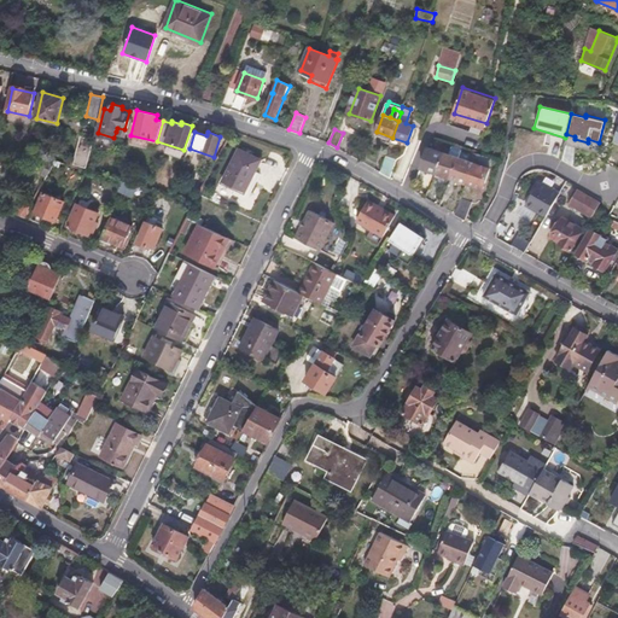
[(75,164),(87,167),(93,140),(81,136),(75,164)]
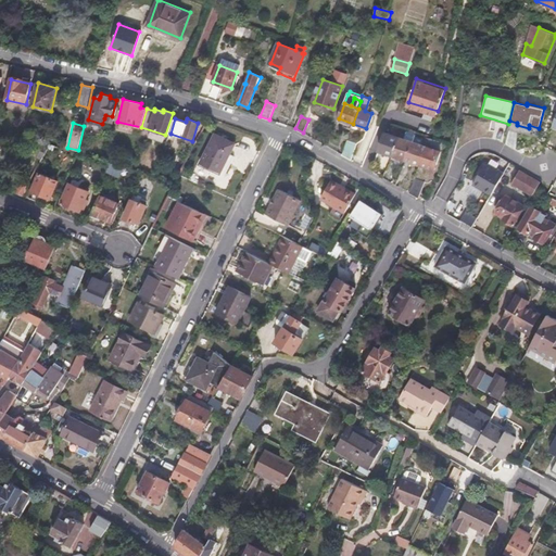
[(404,159),(406,160),(413,141),(416,131),(412,130),(408,140),(403,138),(397,137),(392,155),(393,155),(396,156),(404,159)]
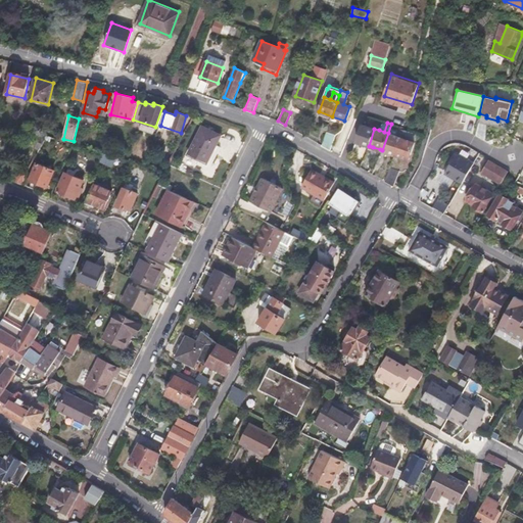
[(360,143),(369,146),(374,129),(363,125),(357,142),(360,143)]
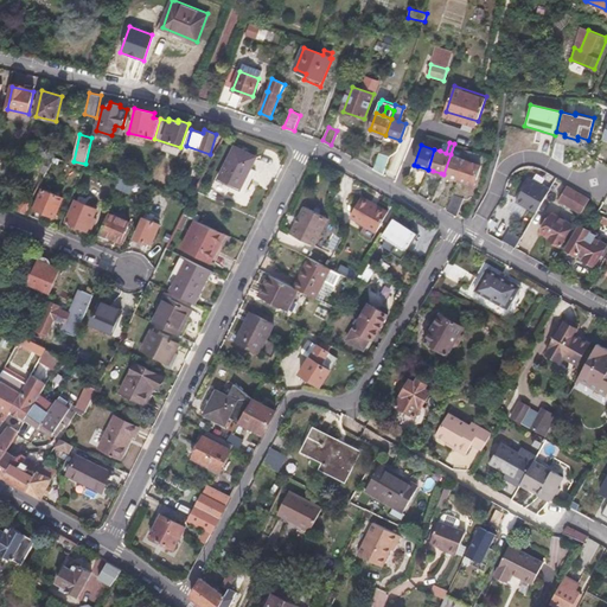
[(219,178),(232,184),(240,189),(250,166),(255,158),(235,147),(219,178)]
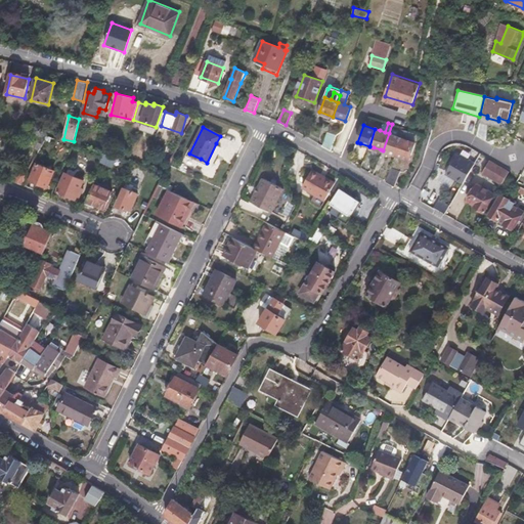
[(388,151),(395,155),(404,128),(400,127),(397,136),(389,133),(383,150),(384,150),(388,151)]
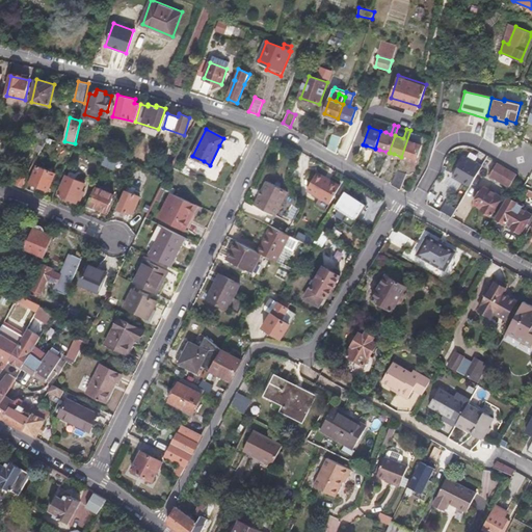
[(403,157),(406,159),(417,162),(423,144),(421,144),(424,135),(410,130),(401,157),(403,157)]
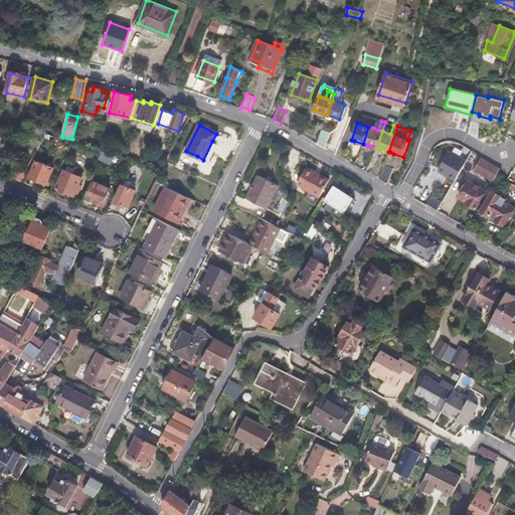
[(317,144),(325,148),(330,134),(321,131),(317,144)]
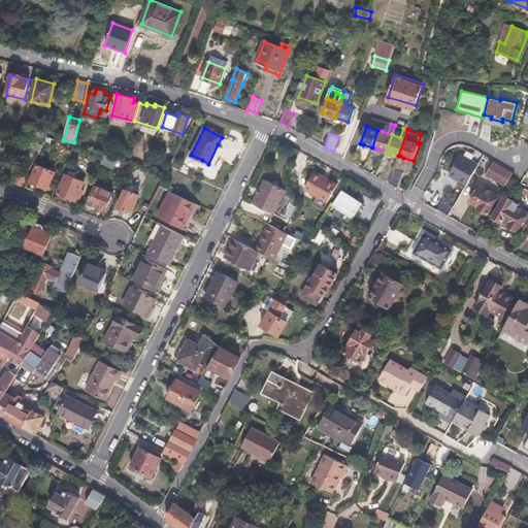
[(30,147),(39,152),(43,144),(33,141),(30,147)]
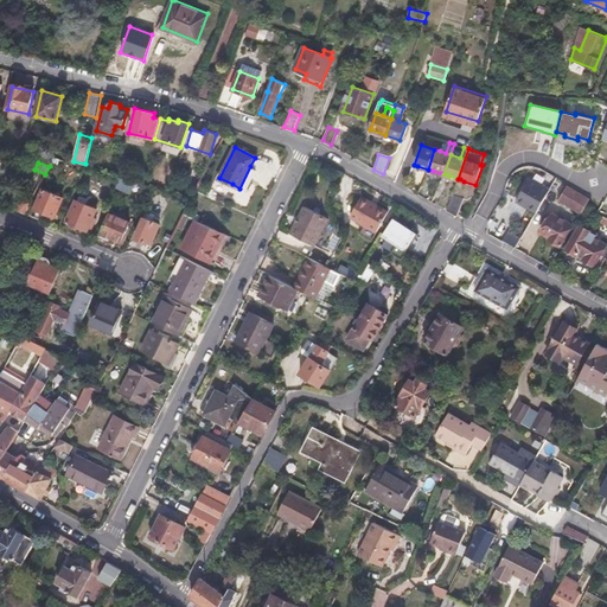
[(240,189),(232,184),(229,190),(242,196),(256,168),(250,166),(240,189)]
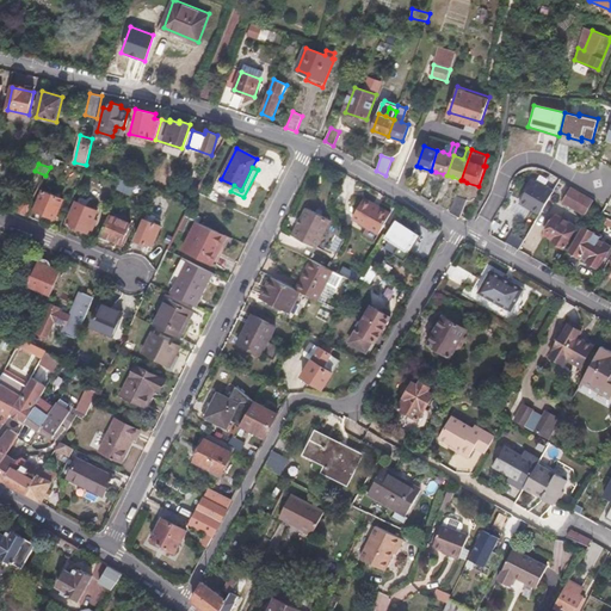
[(119,179),(115,189),(129,195),(134,184),(119,179)]
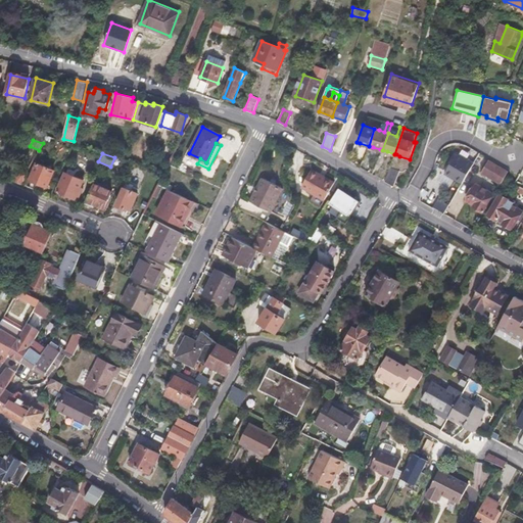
[(462,183),(472,163),(456,153),(444,174),(462,183)]
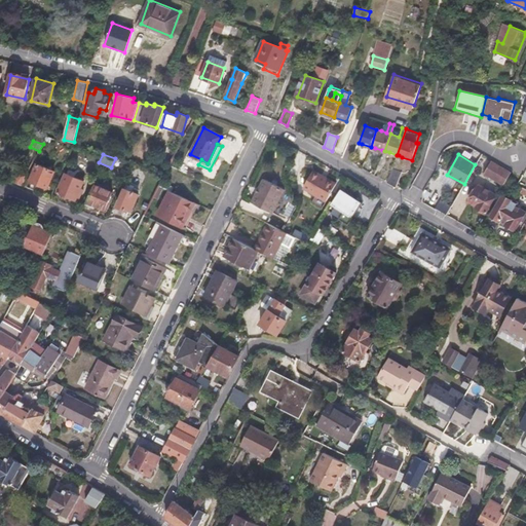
[(510,173),(492,162),(486,174),(503,183),(510,173)]
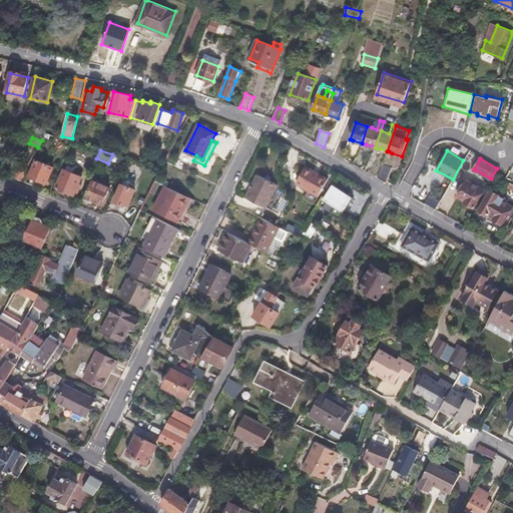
[(29,177),(47,184),(54,166),(36,159),(29,177)]
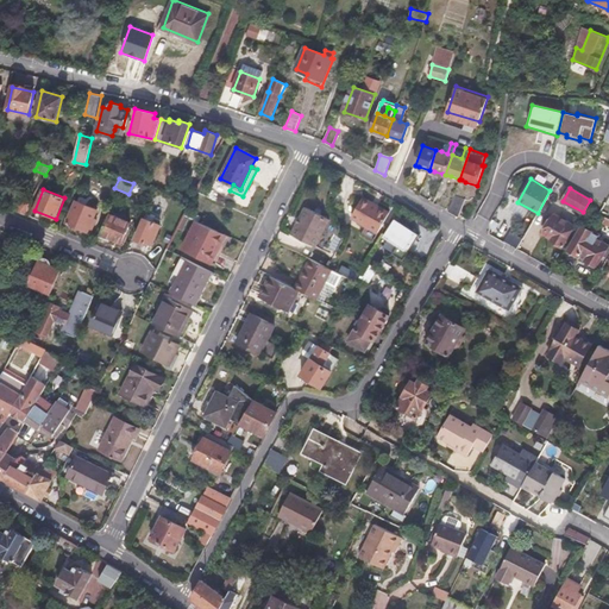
[(14,209),(25,214),(32,200),(23,195),(14,209)]
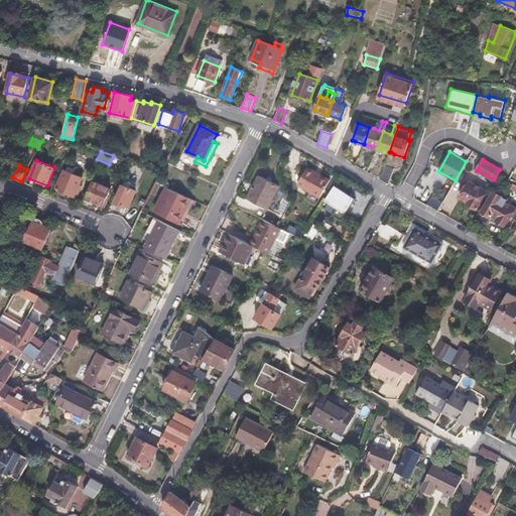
[(380,179),(388,183),(394,168),(385,165),(380,179)]
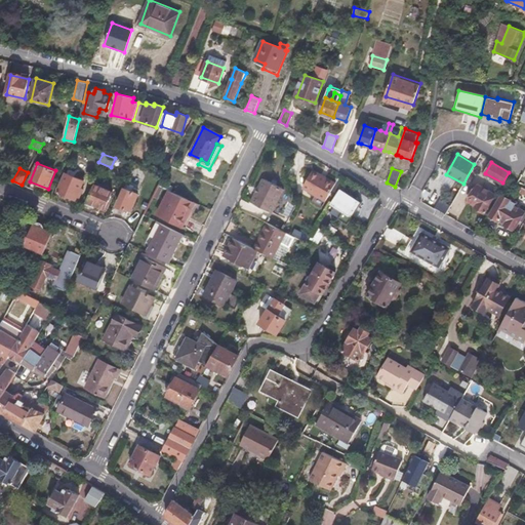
[(311,170),(303,186),(325,198),(334,183),(311,170)]
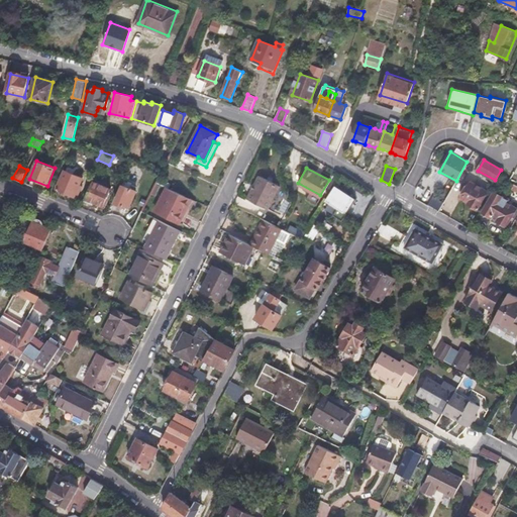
[(83,188),(80,186),(83,178),(65,170),(57,189),(75,196),(76,194),(80,196),(83,188)]
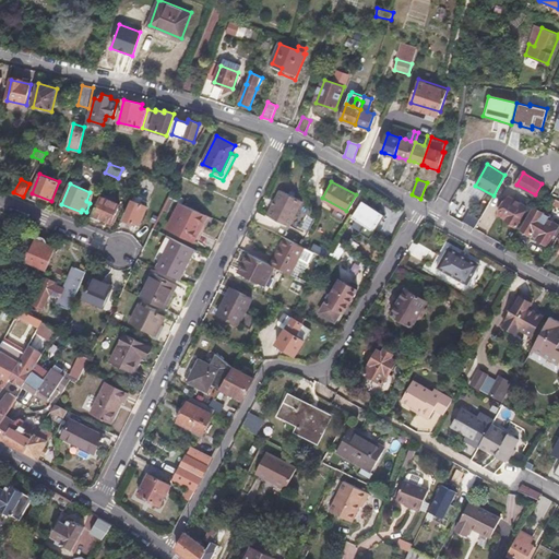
[(266,216),(288,226),(300,202),(278,191),(266,216)]
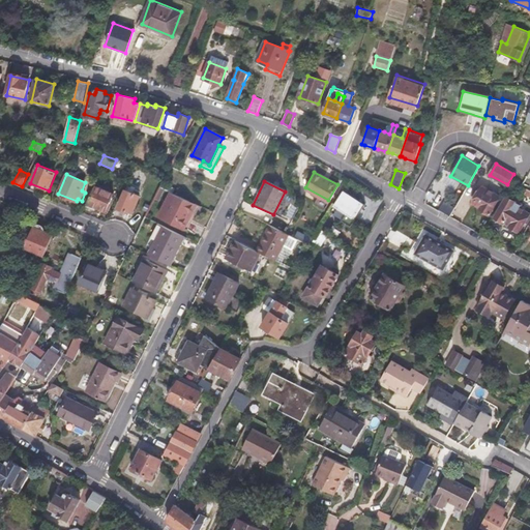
[(97,185),(96,186),(95,186),(88,203),(90,203),(89,205),(95,208),(96,206),(99,207),(98,210),(106,213),(110,203),(109,203),(113,194),(100,188),(101,186),(97,185)]
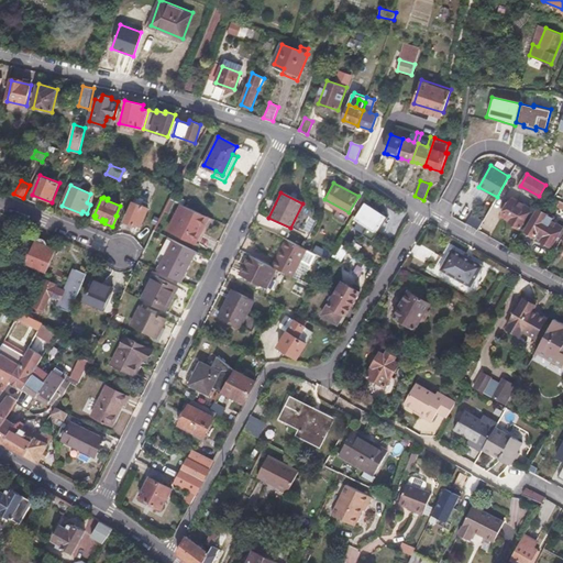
[(512,199),(503,217),(510,221),(509,223),(519,229),(530,209),(512,199)]
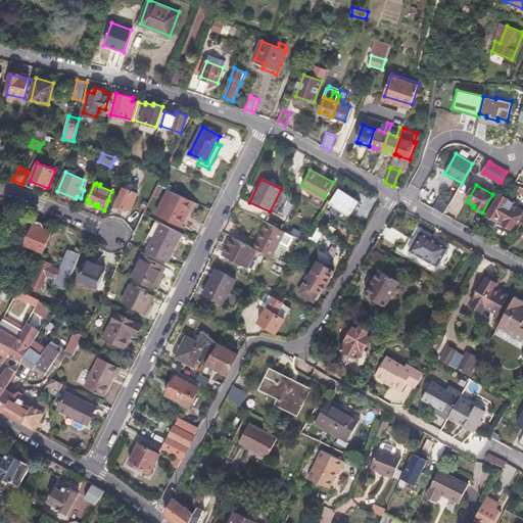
[(157,186),(152,195),(157,198),(161,188),(157,186)]
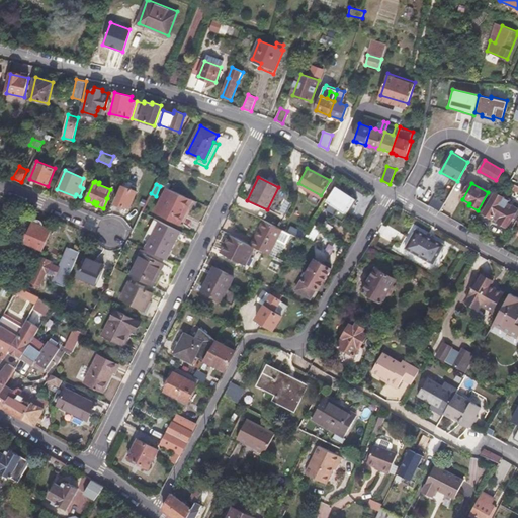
[(116,203),(128,208),(136,191),(122,186),(116,203)]
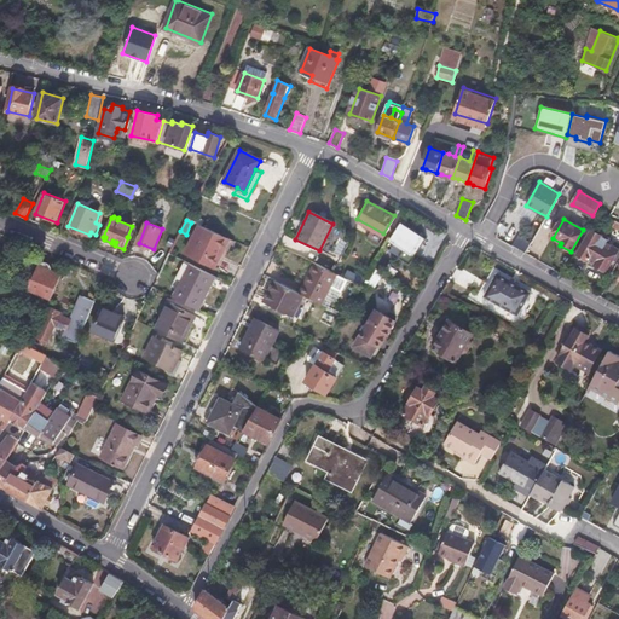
[(400,223),(391,238),(405,247),(399,258),(410,264),(426,237),(400,223)]
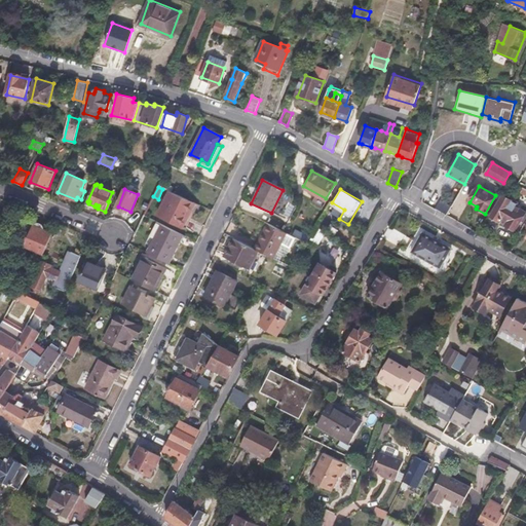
[(194,202),(168,191),(158,214),(183,226),(194,202)]
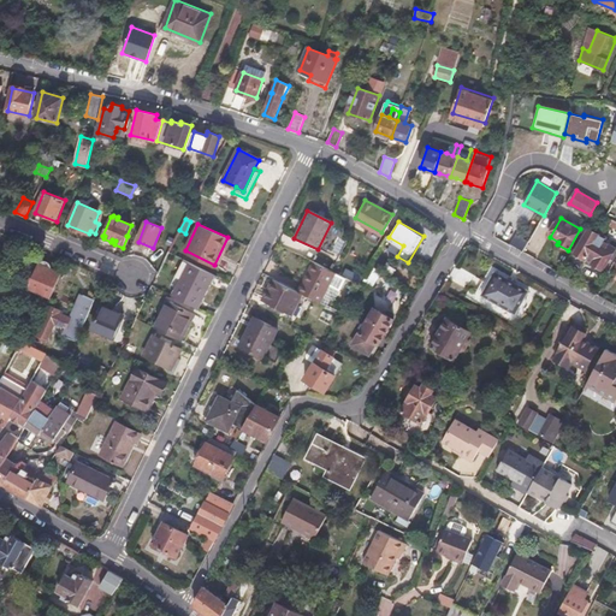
[(596,237),(587,232),(575,254),(585,259),(586,258),(593,261),(593,262),(603,268),(609,256),(614,259),(615,254),(615,246),(614,248),(604,243),(606,237),(598,232),(596,237)]
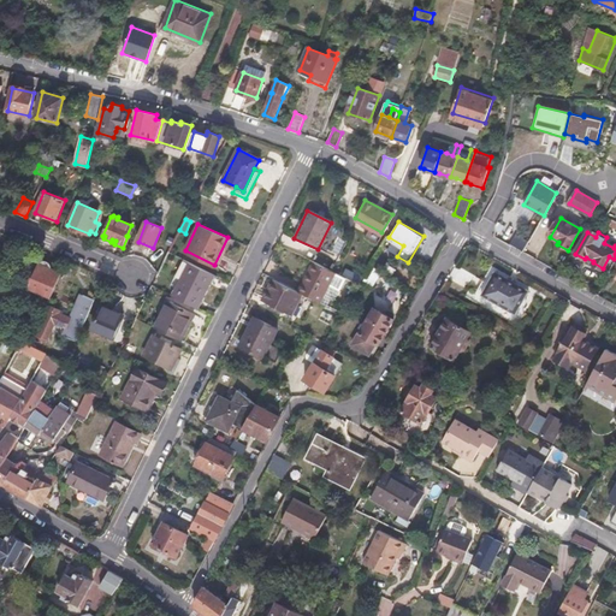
[(170,286),(176,289),(189,262),(183,260),(170,286)]
